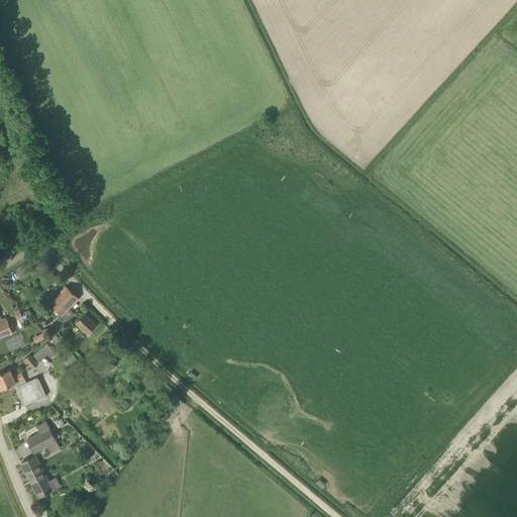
[(61,317),(79,298),(67,286),(48,304),(61,317)]
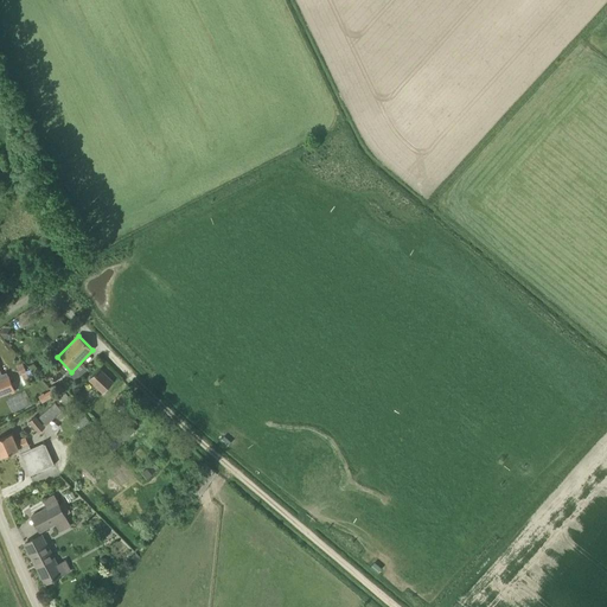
[(102,393),(113,382),(100,369),(89,381),(102,393)]
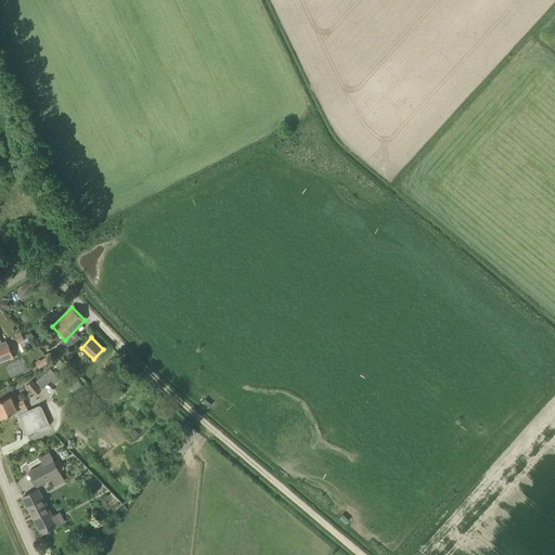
[(0,346),(0,361),(13,356),(8,343),(7,344),(0,346)]
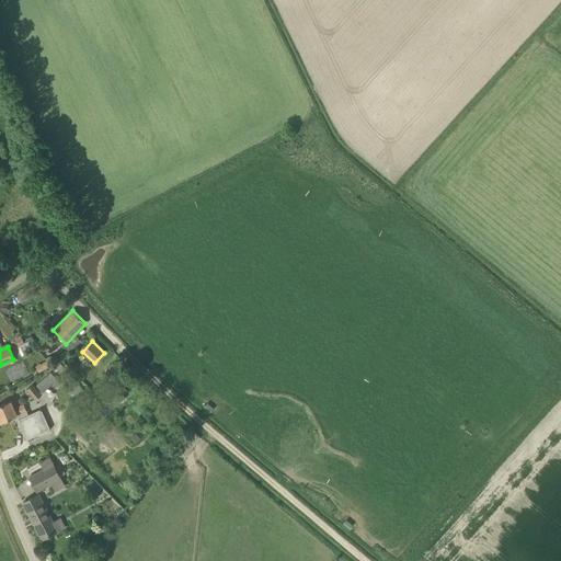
[(35,366),(38,370),(49,364),(46,358),(35,366)]
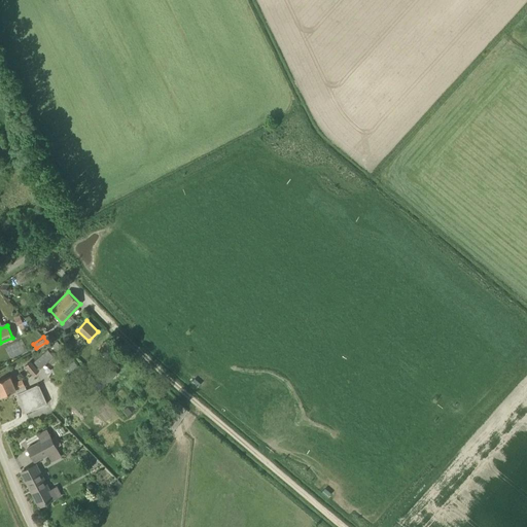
[(39,370),(48,361),(54,356),(59,352),(51,345),(33,362),(39,370)]
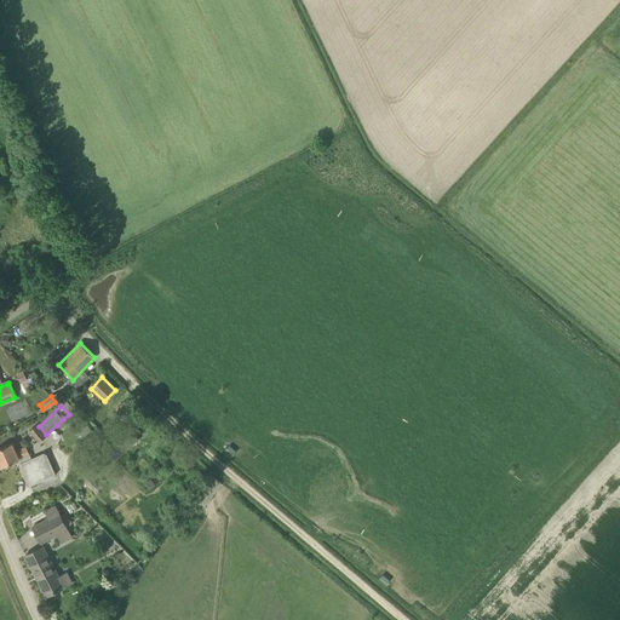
[(128,422),(137,413),(128,406),(120,414),(128,422)]
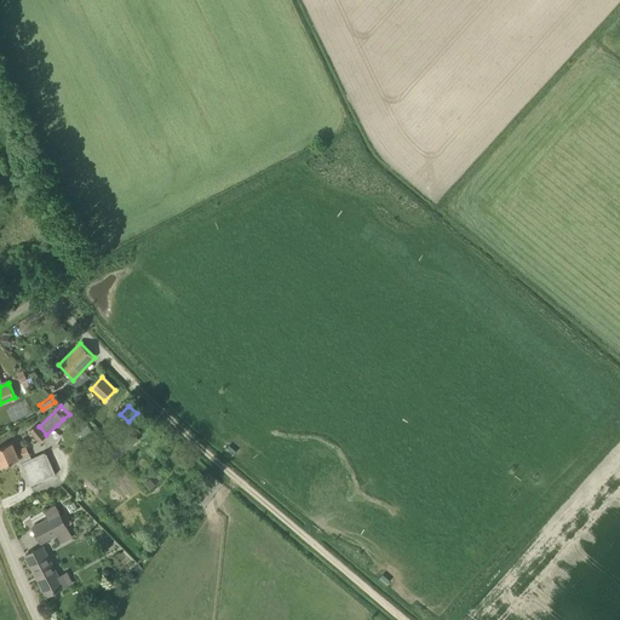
[(35,424),(29,430),(40,442),(47,437),(35,424)]
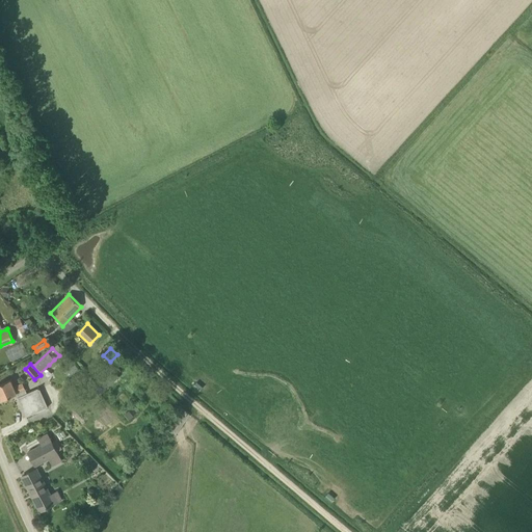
[(25,390),(23,383),(14,388),(10,381),(0,384),(0,399),(1,401),(17,394),(25,390)]
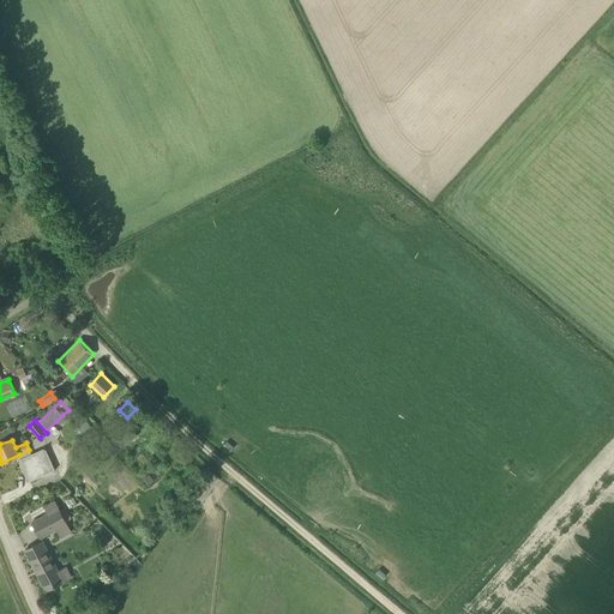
[(46,447),(31,455),(22,458),(20,459),(30,481),(55,470),(46,447)]
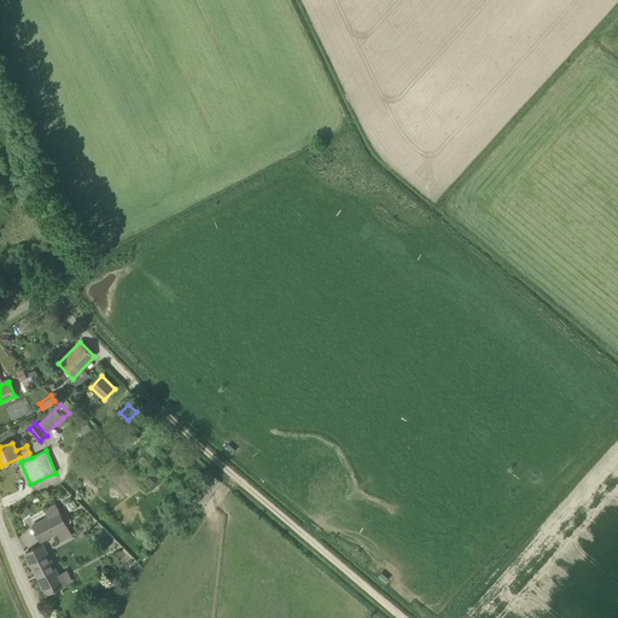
[(68,526),(59,512),(48,518),(39,523),(47,537),(57,534),(68,526)]
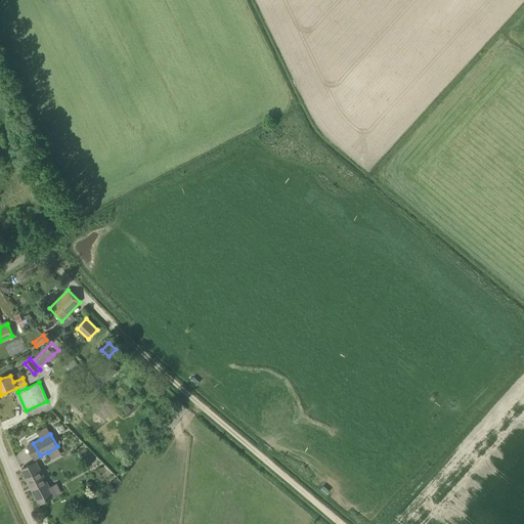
[(40,504),(53,496),(35,463),(22,470),(40,504)]
